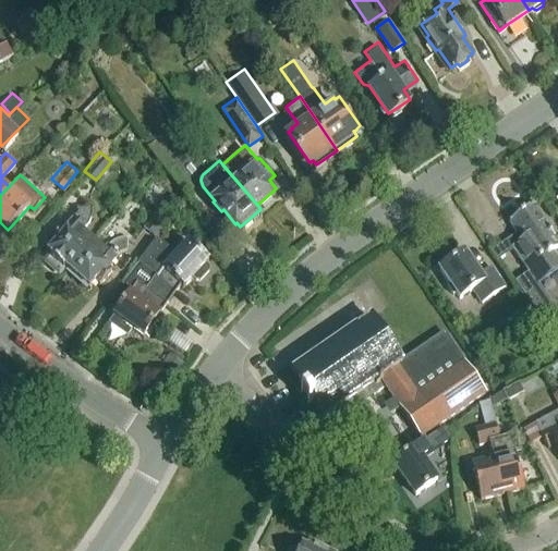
[(172,192),(162,206),(171,213),(182,198),(172,192)]
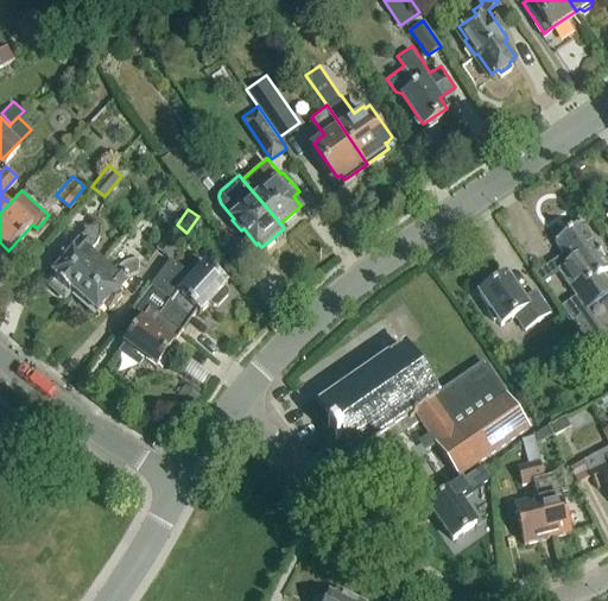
[(577,291),(561,302),(601,360),(607,354),(607,335),(587,304),(607,289),(607,276),(603,270),(607,266),(607,259),(581,220),(556,238),(569,258),(558,265),(577,291)]
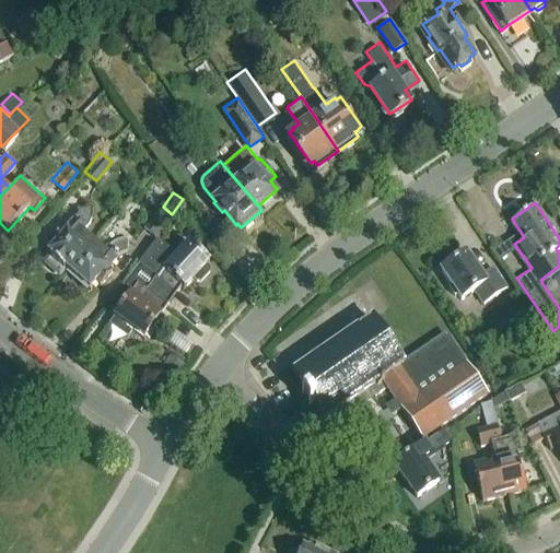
[(65,263),(68,267),(94,237),(82,227),(86,223),(90,218),(93,212),(93,207),(92,203),(78,207),(78,211),(77,213),(73,218),(66,226),(62,224),(51,237),(55,242),(48,249),(51,251),(46,258),(59,270),(65,263)]
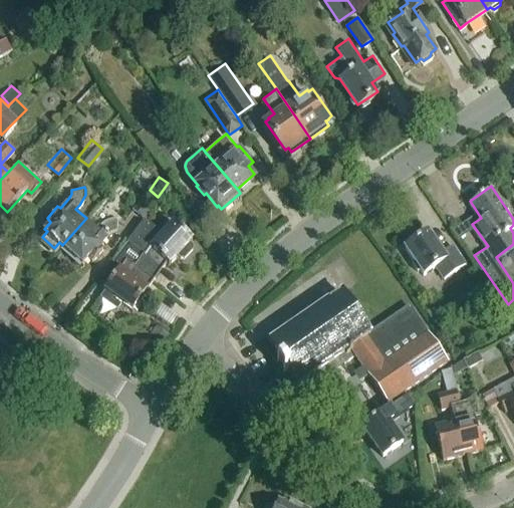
[(147,188),(132,206),(143,215),(158,197),(147,188)]
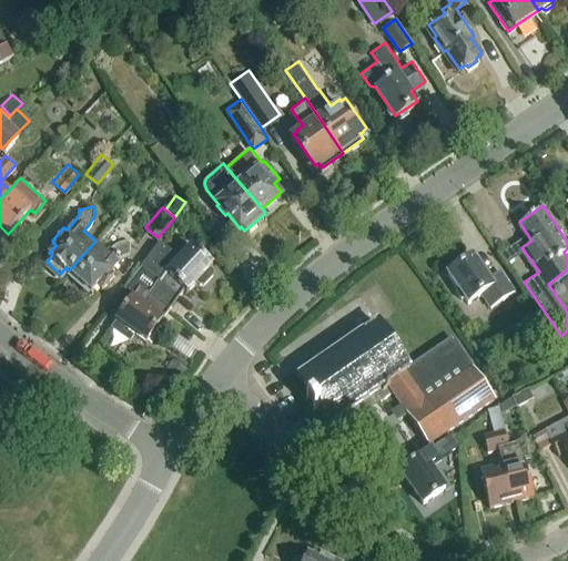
[(69,271),(92,291),(93,288),(91,287),(97,281),(101,285),(113,271),(110,268),(120,257),(122,255),(125,254),(130,253),(130,240),(124,240),(119,241),(114,244),(110,247),(107,252),(95,241),(69,271)]
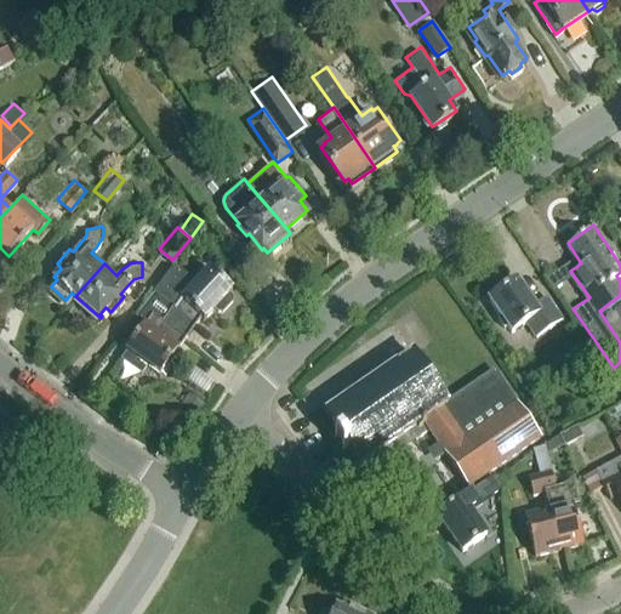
[(229,288),(232,285),(210,265),(193,283),(192,285),(189,283),(192,280),(172,265),(153,289),(157,291),(172,303),(163,318),(186,334),(200,313),(204,316),(215,303),(218,307),(223,307),(233,296),(233,291),(229,288)]
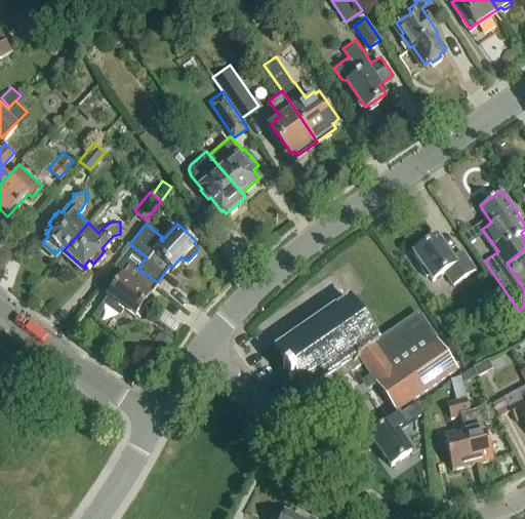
[(437,233),(413,249),(423,264),(421,266),(427,273),(429,272),(433,278),(445,269),(453,282),(475,267),(462,247),(452,254),(437,233)]
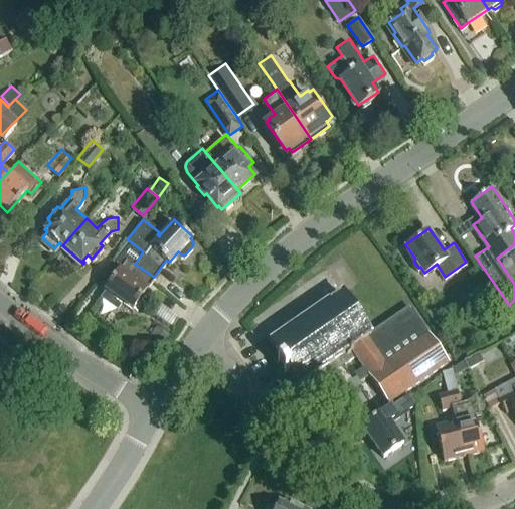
[(132,307),(154,277),(135,264),(143,251),(130,241),(115,260),(121,264),(105,287),(105,288),(101,294),(117,306),(122,299),(132,307)]
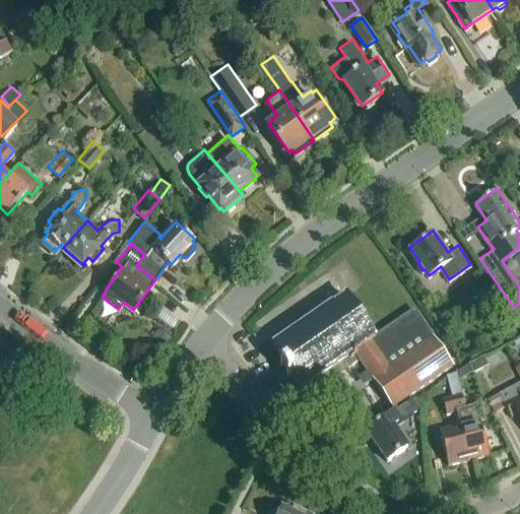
[(333,302),(273,343),(283,359),(279,362),(287,372),(291,370),(303,385),(309,380),(314,388),(361,356),(374,376),(373,376),(393,404),(452,363),(414,308),(375,335),(345,293),(344,295),(343,293),(332,301),(333,302)]
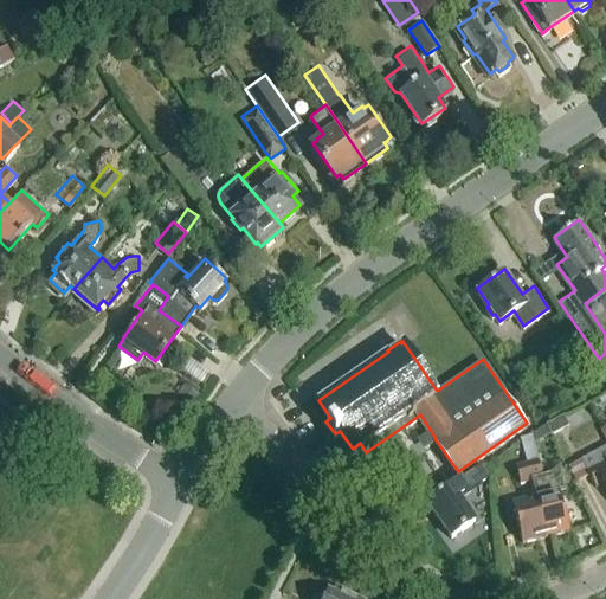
[(563,412),(546,420),(552,431),(568,423),(563,412)]
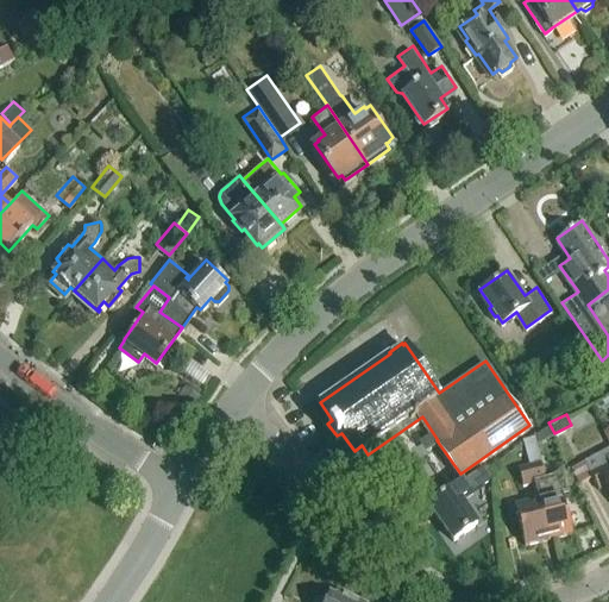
[(535,434),(522,437),(528,461),(533,480),(545,477),(544,475),(540,461),(541,459),(535,434)]
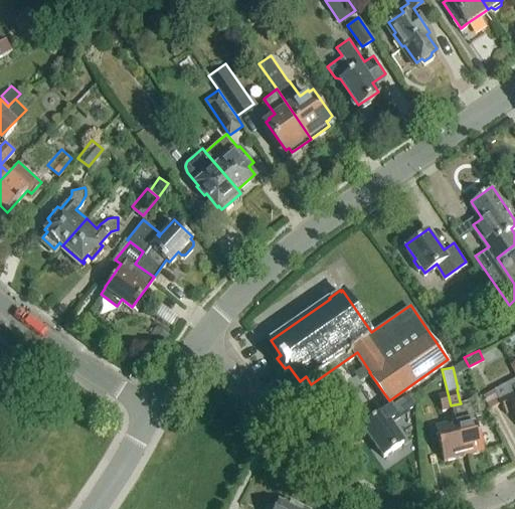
[(514,411),(514,375),(494,387),(501,400),(506,409),(512,406),(514,411)]
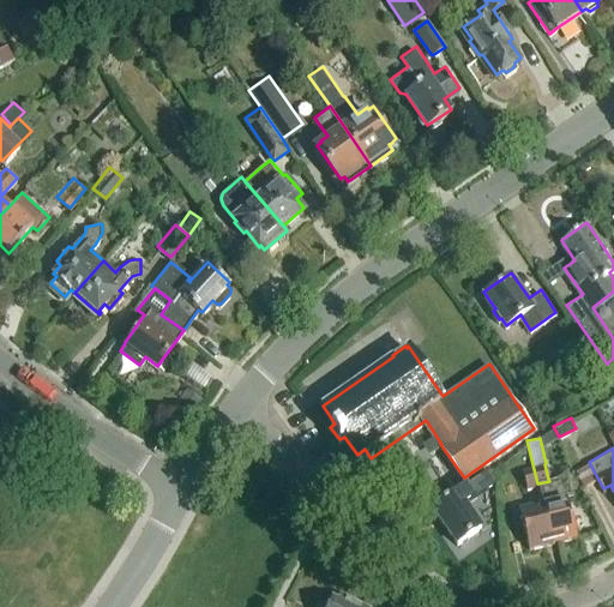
[(589,462),(578,468),(587,482),(597,478),(589,462)]
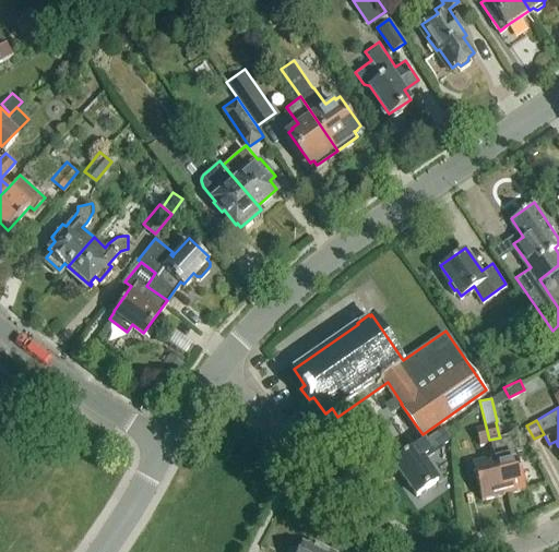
[(485,422),(474,424),(479,443),(489,440),(485,422)]
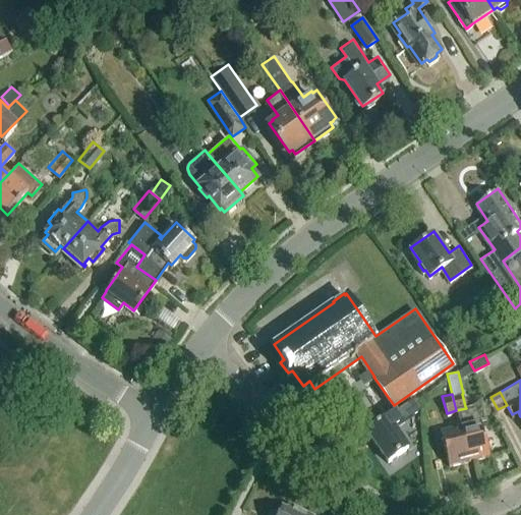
[(414,397),(366,428),(388,459),(408,446),(394,424),(420,406),(414,397)]
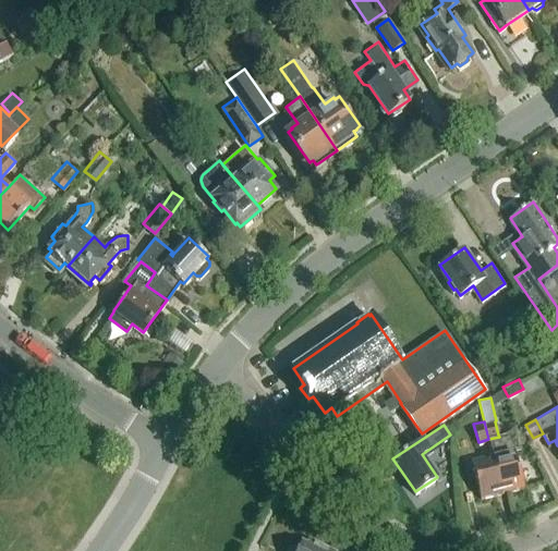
[(501,490),(523,485),(514,448),(519,448),(514,430),(498,435),(499,437),(488,439),(492,454),(501,490)]
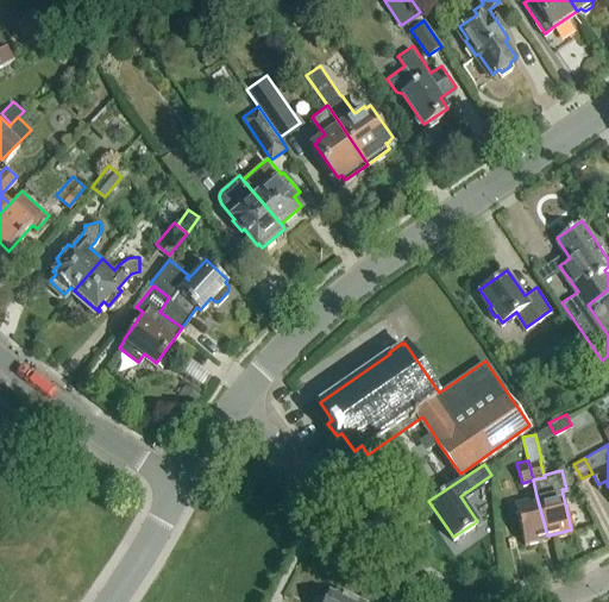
[(537,496),(513,502),(523,541),(547,535),(537,496)]
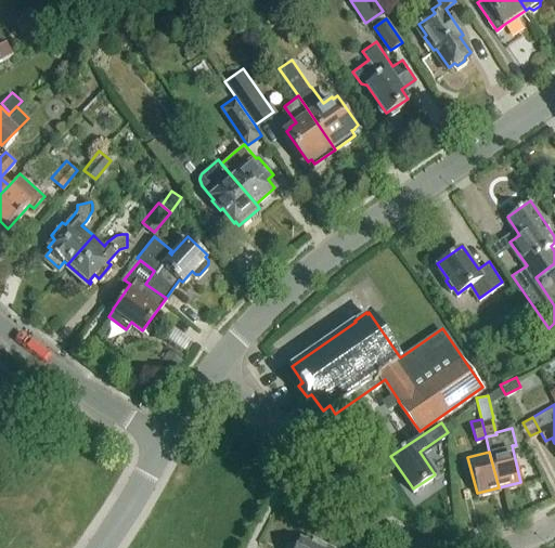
[(332,547),(307,535),(304,540),(300,538),(295,547),(332,547)]
